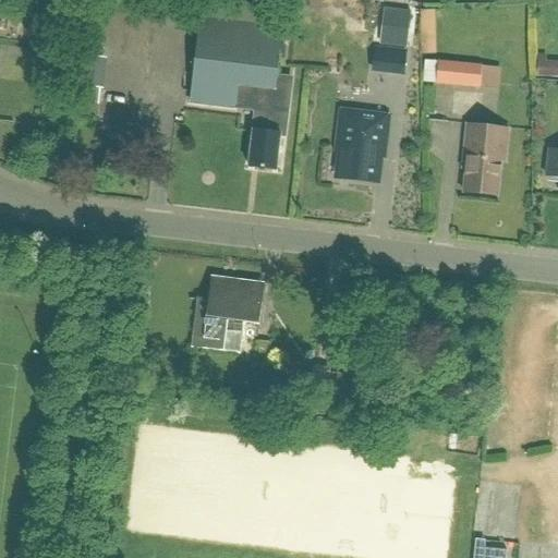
[(443,51),(443,7),(427,7),(427,50),(443,51)]
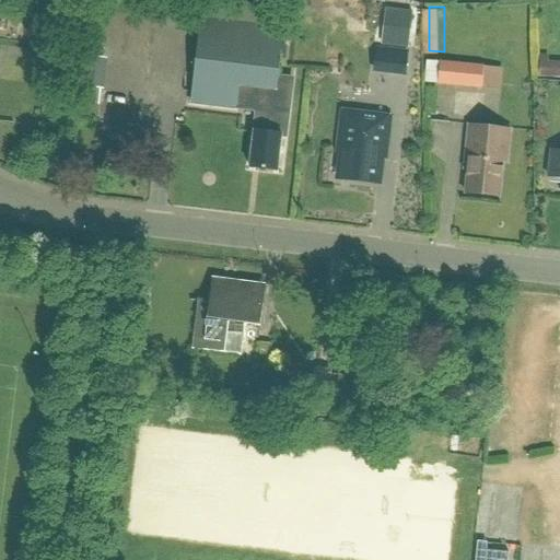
[(397,12),(389,11),(386,46),(408,48),(412,13),(397,12)]
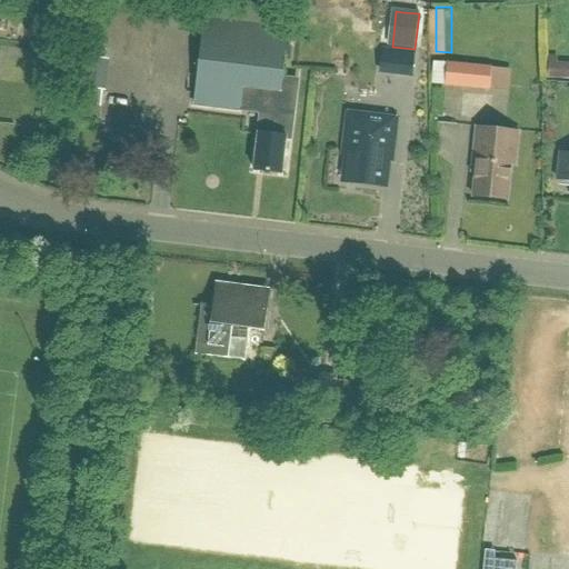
[(292,116),(278,113),(288,31),(203,21),(195,106),(261,113),(259,136),(257,136),(253,172),(281,175),(286,140),(290,140),(292,116)]
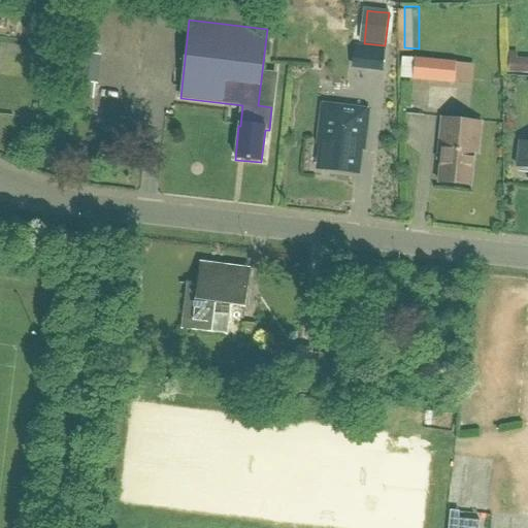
[(354,63),(368,65),(370,48),(355,47),(354,63)]
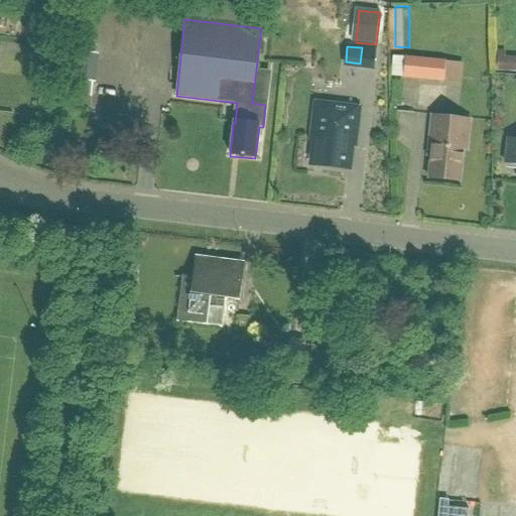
[(448,75),(465,78),(468,59),(452,56),(448,75)]
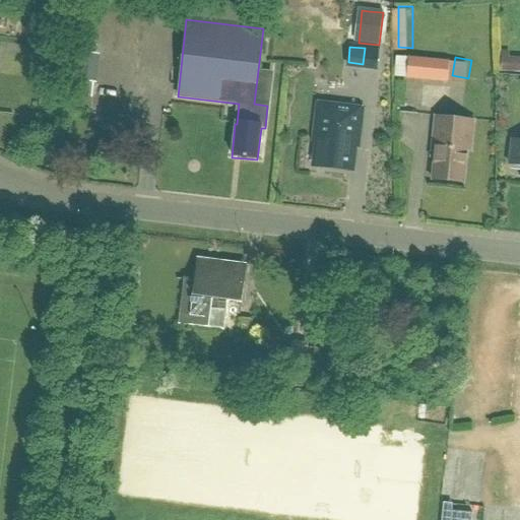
[(447,84),(449,62),(408,58),(406,80),(447,84)]
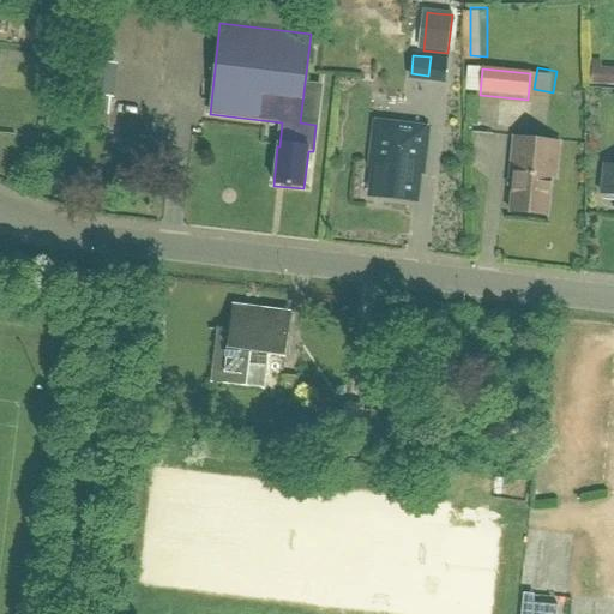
[(613,70),(600,70),(599,85),(613,85),(613,70)]
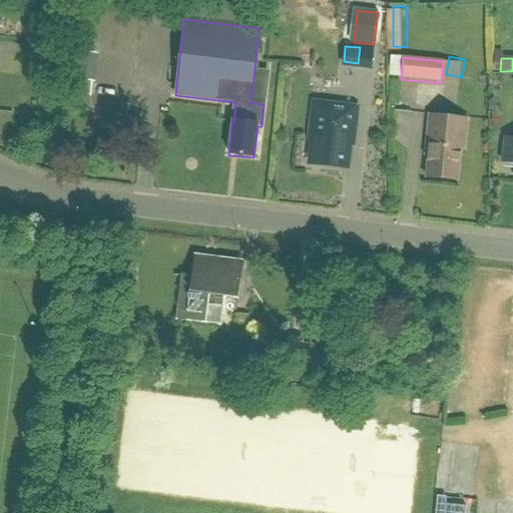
[(90,81),(68,78),(66,90),(89,93),(90,81)]
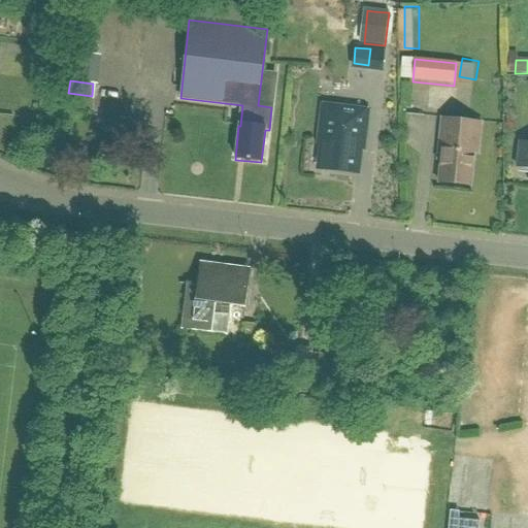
[(323,106),(319,144),(324,144),(321,169),(356,173),(358,149),(364,150),(368,112),(323,106)]
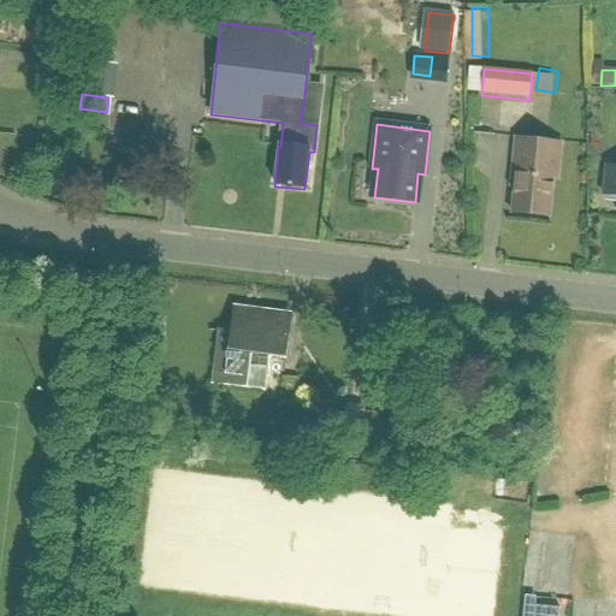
[(557,179),(561,143),(515,138),(510,189),(514,189),(511,214),(549,218),(554,179),(557,179)]
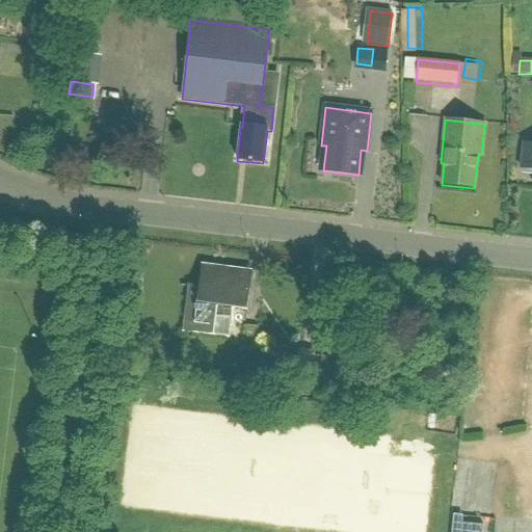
[(531,144),(524,143),(521,169),(531,170),(531,144)]
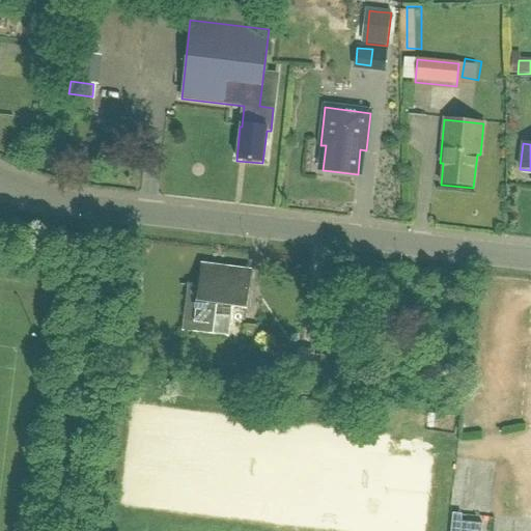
[(246,310),(250,279),(200,273),(198,287),(189,286),(183,332),(227,337),(231,308),(246,310)]
